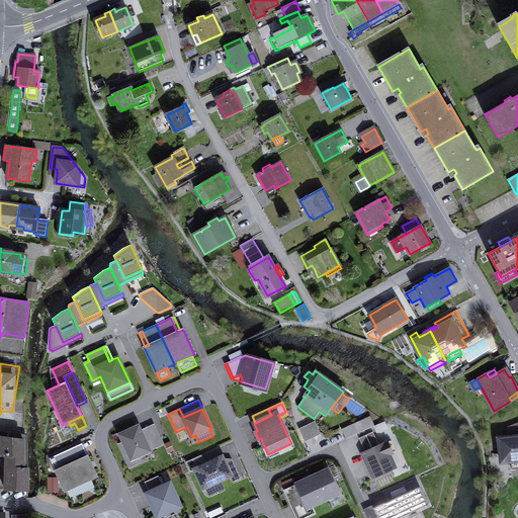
[(370,417),(342,429),(346,439),(374,426),(370,417)]
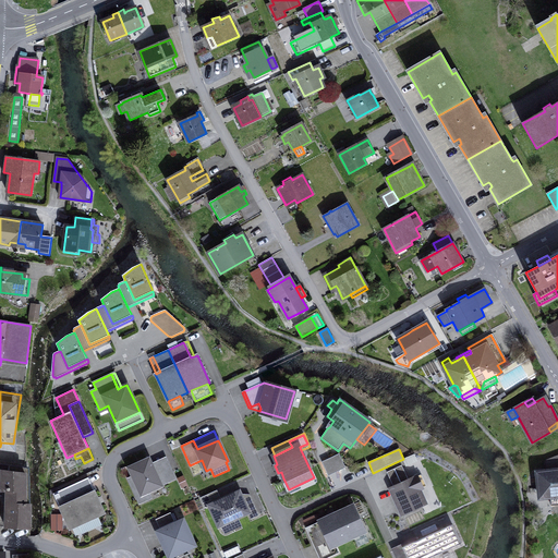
[(339,455),(323,462),(328,475),(346,468),(339,455)]
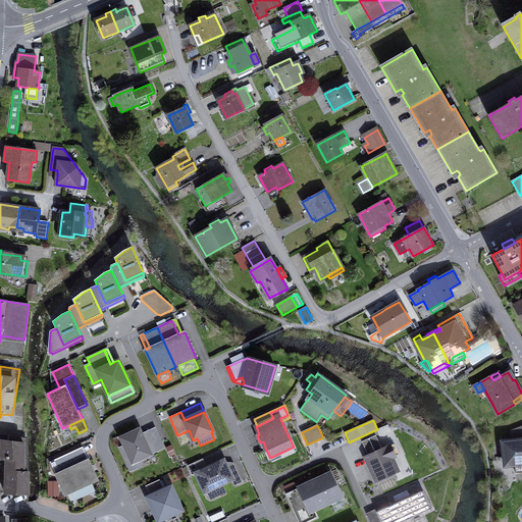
[(380,436),(390,431),(387,425),(377,430),(380,436)]
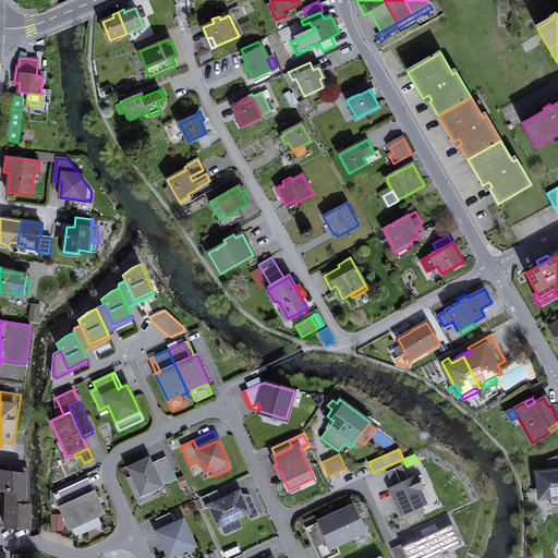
[(557,456),(546,460),(547,471),(546,471),(546,474),(537,475),(541,498),(550,497),(557,496),(557,456)]
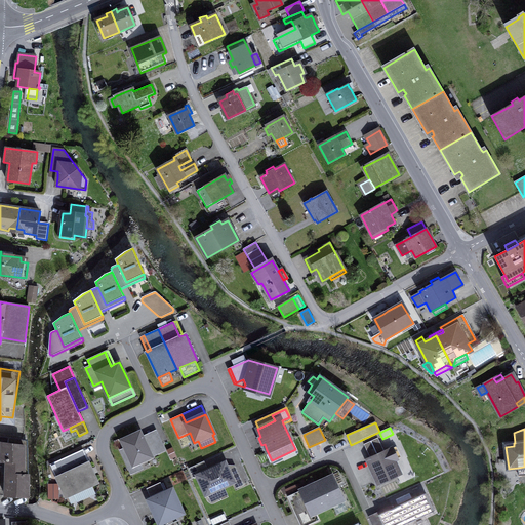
[(149,450),(162,444),(156,431),(143,437),(149,450)]
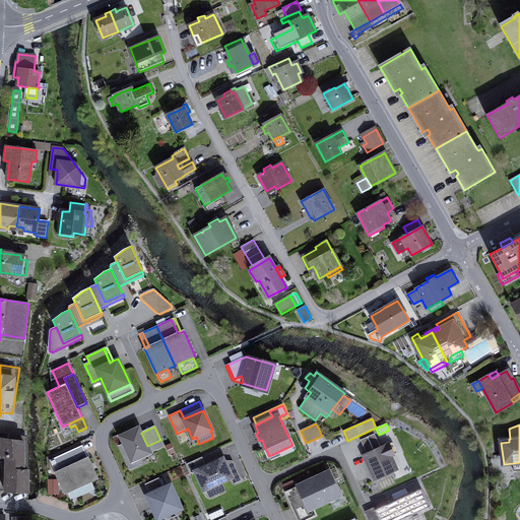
[(160,440),(147,446),(141,433),(139,428),(120,436),(124,444),(119,446),(127,463),(138,458),(164,447),(160,440)]
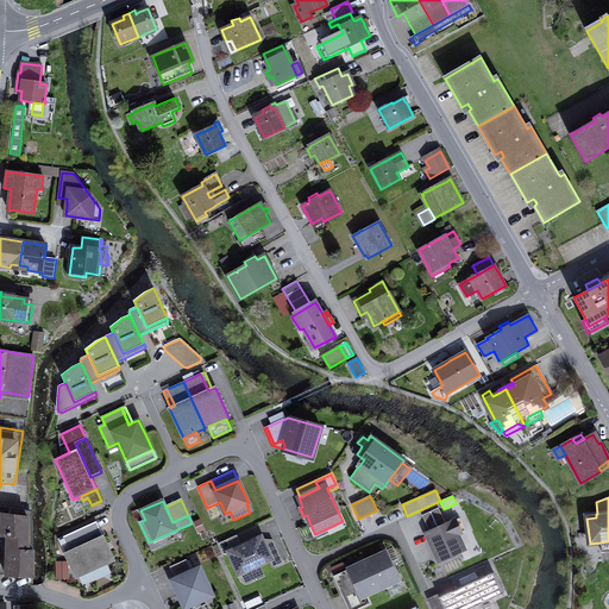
[(0,513),(27,518),(29,551),(33,551),(32,510),(0,506),(0,513)]
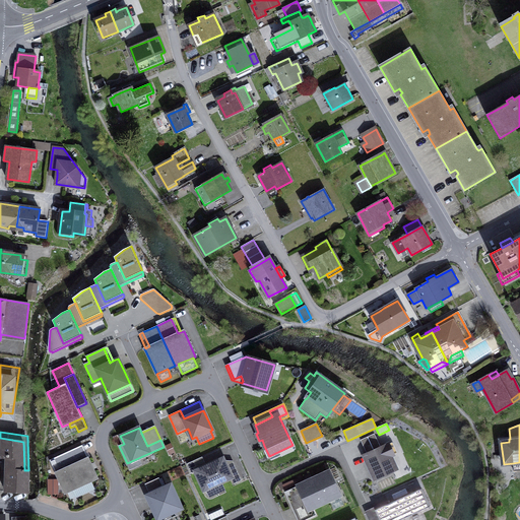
[(367,454),(364,455),(375,479),(396,469),(390,456),(393,455),(388,445),(381,448),(375,434),(361,440),(367,454)]
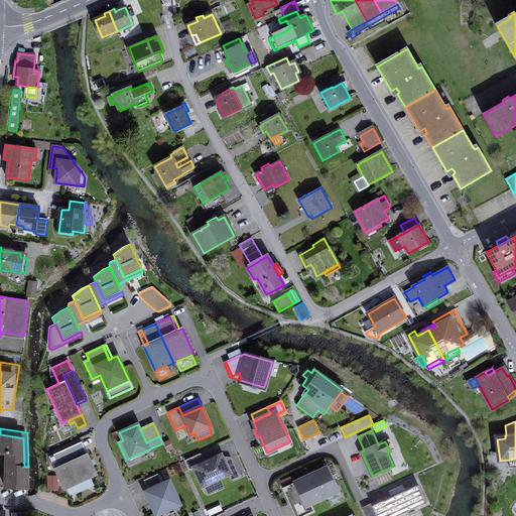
[(269,457),(294,445),(288,432),(286,433),(290,441),(267,453),(269,457)]
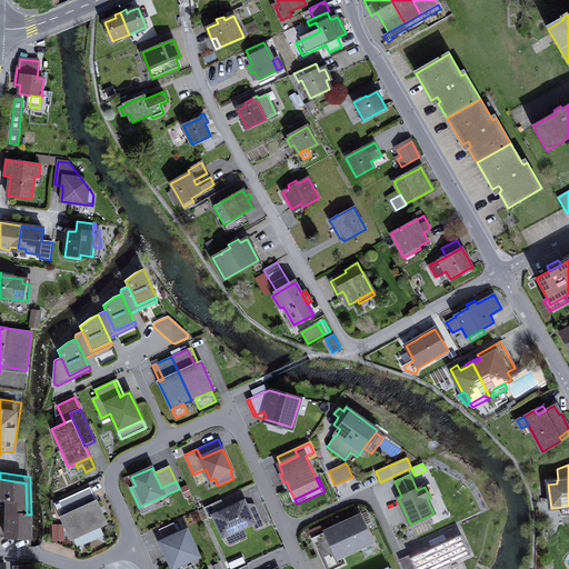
[(31,515),(27,515),(26,483),(0,479),(0,499),(3,499),(7,500),(6,515),(6,538),(31,539),(31,515)]
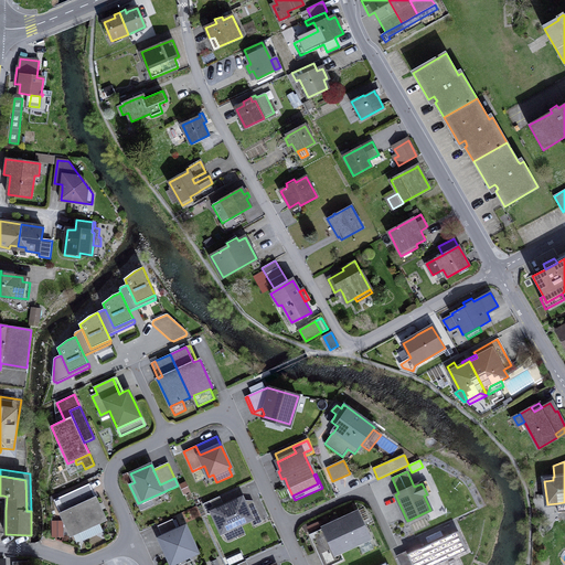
[(427,494),(432,492),(426,480),(422,483),(427,494)]
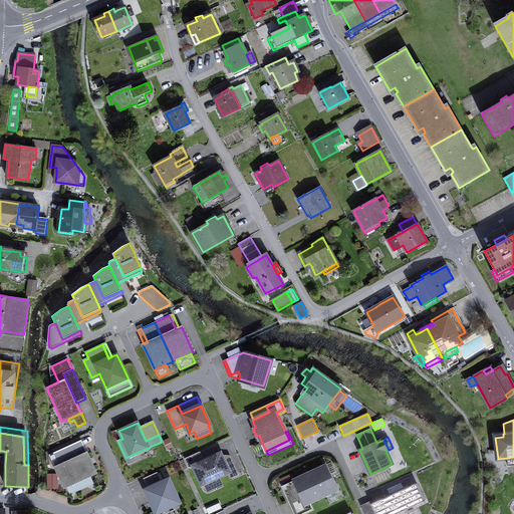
[(82,454),(87,452),(84,446),(81,440),(77,442),(82,454)]
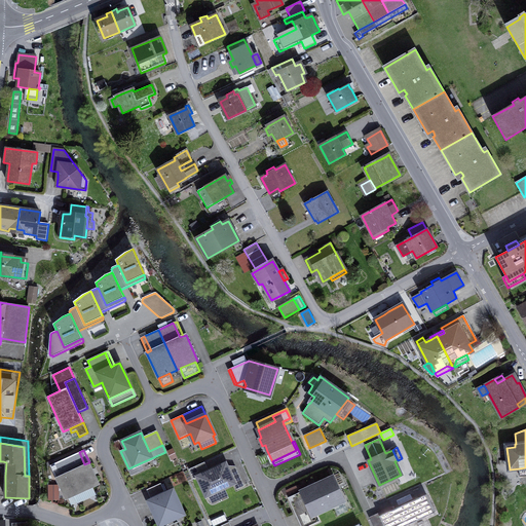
[(95,493),(91,487),(99,484),(95,475),(92,470),(89,462),(84,464),(79,452),(50,465),(66,499),(74,495),(76,494),(79,500),(95,493)]
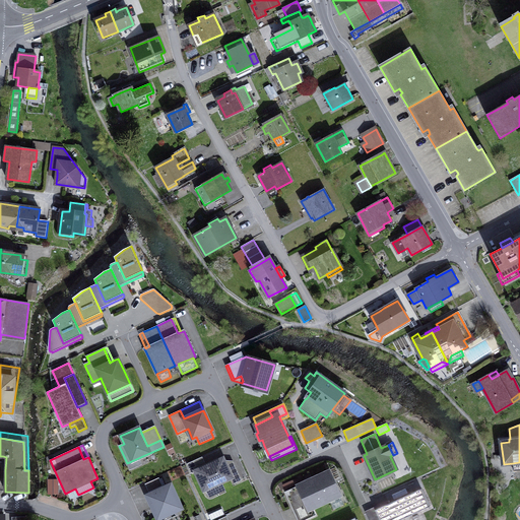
[(130,469),(141,464),(138,458),(127,463),(130,469)]
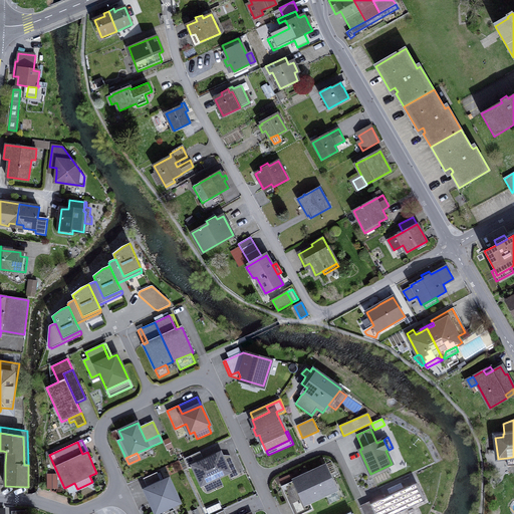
[(220,453),(203,461),(199,453),(186,459),(190,468),(193,466),(202,485),(205,483),(218,477),(229,472),(222,456),(220,453)]
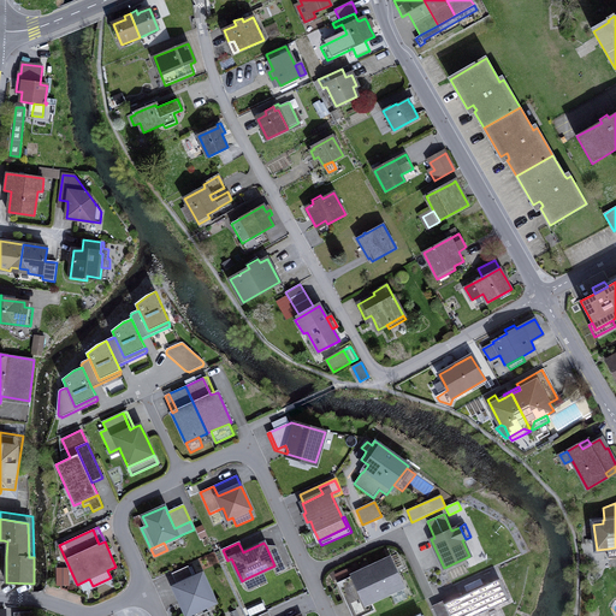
[(278,573),(285,569),(276,548),(266,546),(274,566),(278,573)]
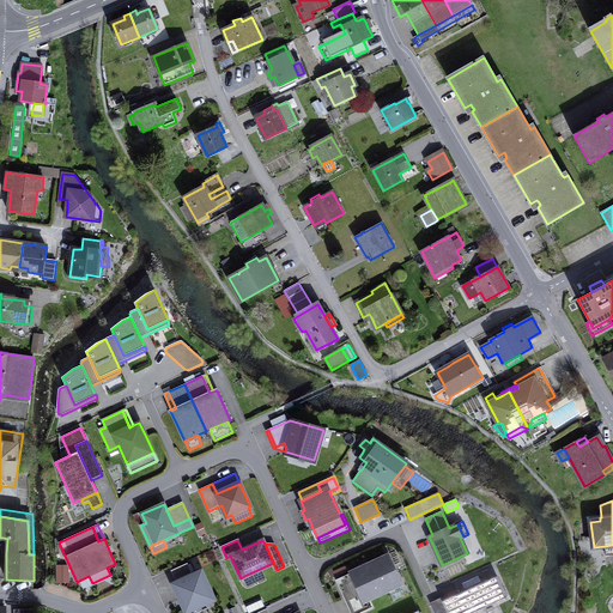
[(388,590),(400,584),(388,557),(345,576),(350,587),(341,590),(351,612),(358,612),(369,608),(364,601),(368,599),(388,590)]
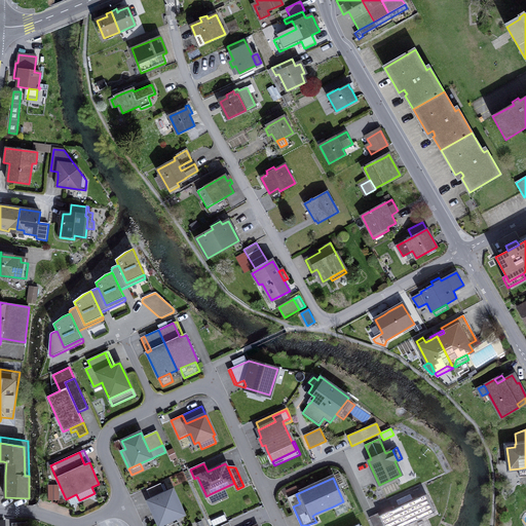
[(149,494),(150,498),(164,491),(160,484),(147,490),(149,494)]
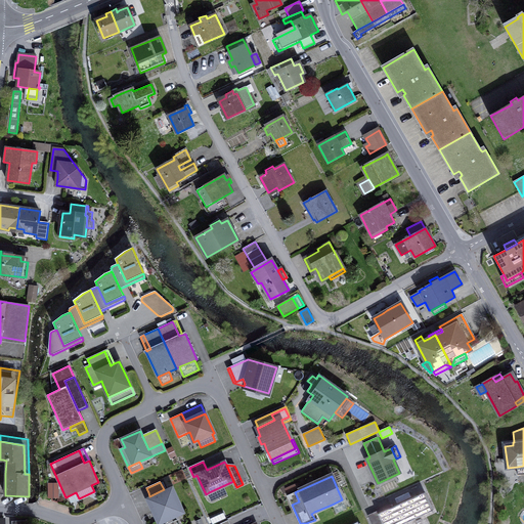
[(209,492),(212,500),(226,494),(222,486),(209,492)]
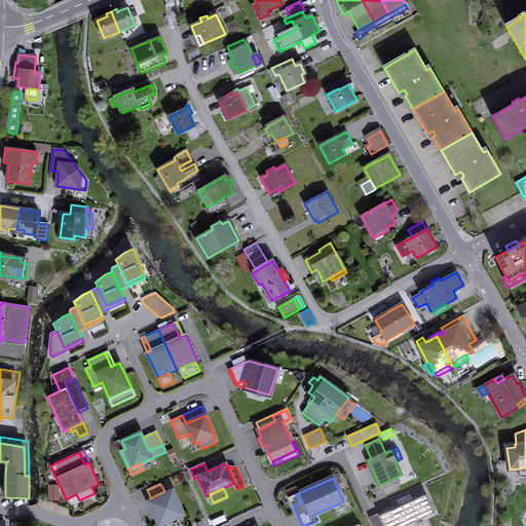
[(173,491),(149,501),(159,525),(165,522),(178,517),(183,514),(173,491)]
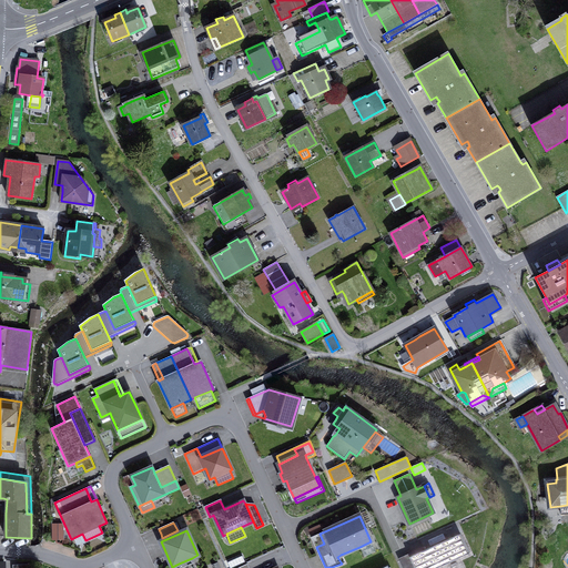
[(102,533),(85,540),(82,534),(80,535),(83,543),(103,534),(102,533)]
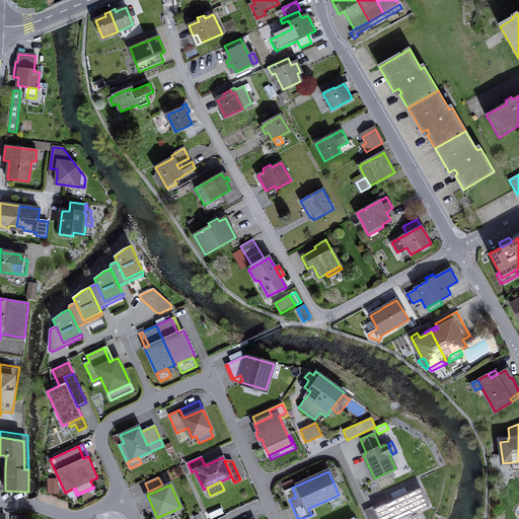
[(289,500),(296,497),(292,488),(285,491),(289,500)]
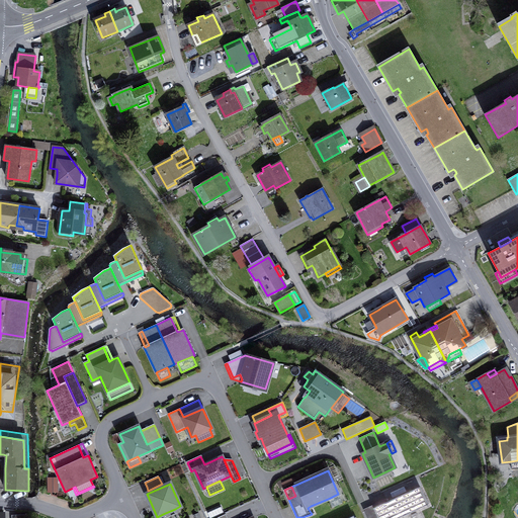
[(398,517),(428,504),(420,487),(387,502),(373,508),(377,517),(398,517)]
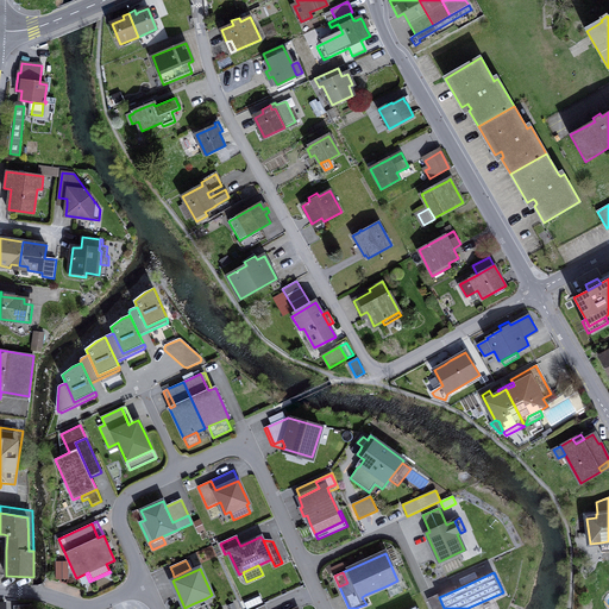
[(390,597),(403,591),(397,581),(385,586),(390,597)]
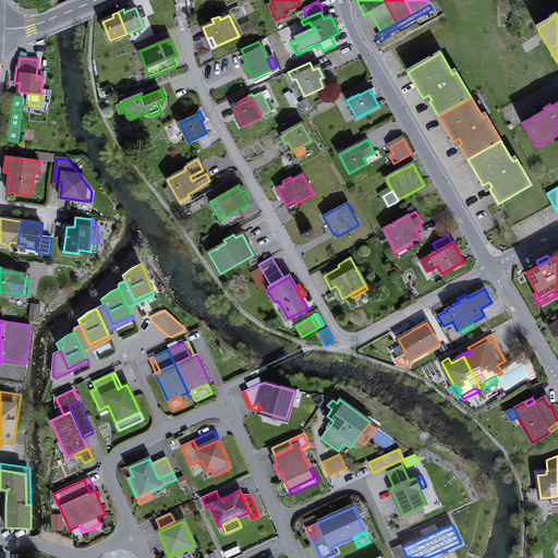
[(417,541),(416,537),(391,549),(396,557),(407,557),(402,547),(417,541)]
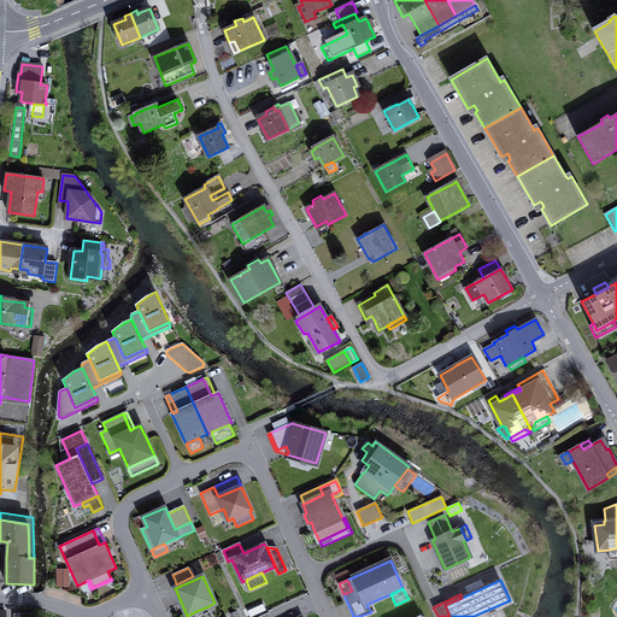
[(194,612),(195,616),(198,616),(211,611),(209,606),(194,612)]
